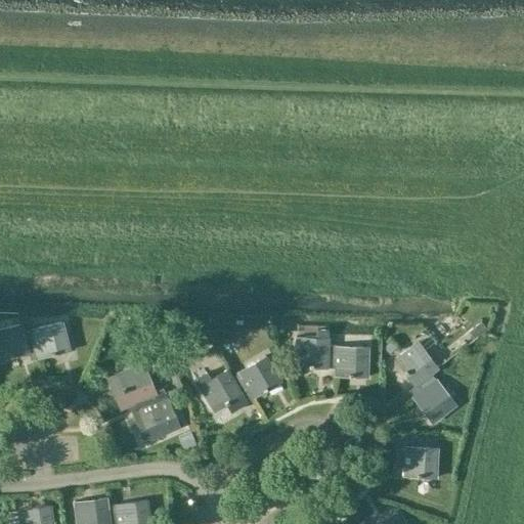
[(33,339),(38,358),(69,351),(61,321),(31,329),(31,331),(23,333),(26,341),(33,339)]
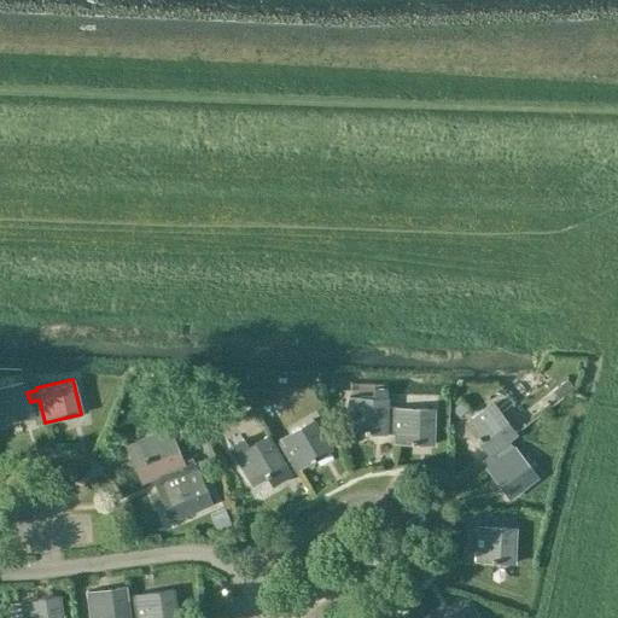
[(36,425),(45,423),(39,400),(30,402),(27,392),(24,382),(0,386),(0,424),(34,417),(36,425)]
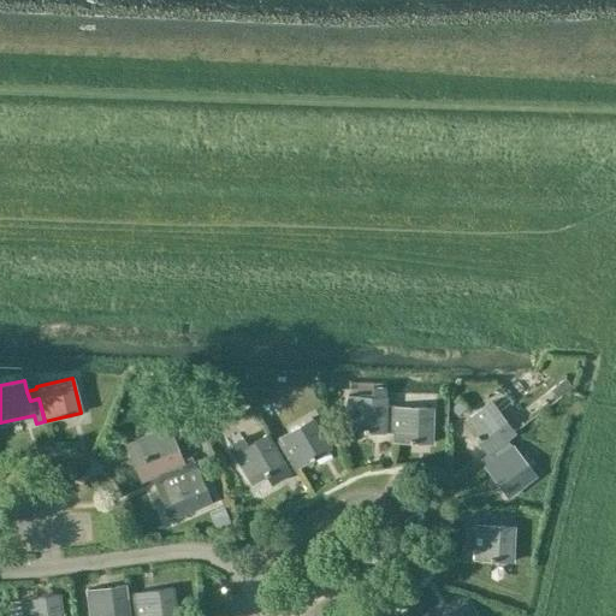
[(384,430),(394,430),(394,419),(385,419),(385,408),(385,397),(348,396),(347,432),(384,433),(384,430)]
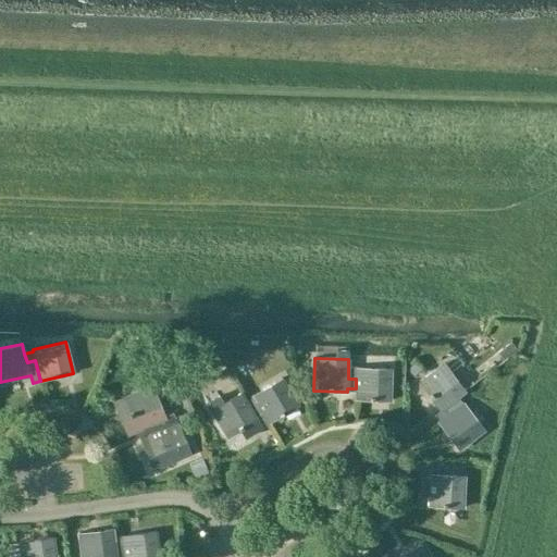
[(442,408),(447,416),(455,409),(449,403),(457,396),(466,391),(445,363),(419,383),(440,410),(442,408)]
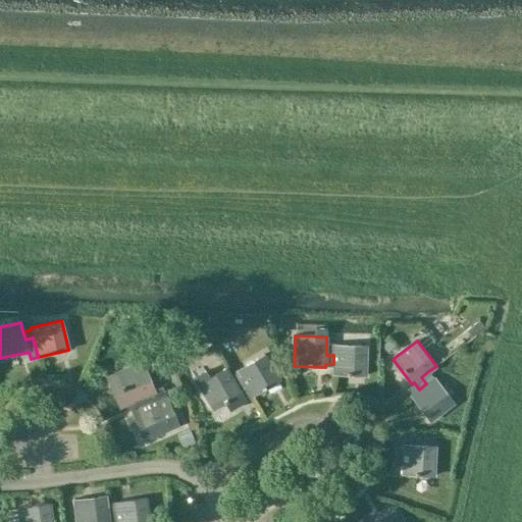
[(333,355),(333,364),(333,375),(365,375),(366,345),(334,345),(334,346),(326,346),(326,355),(333,355)]
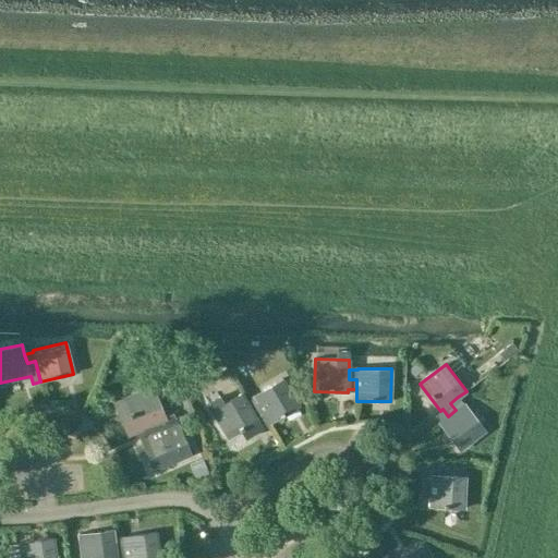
[(254,398),(246,402),(251,410),(258,405),(264,414),(269,424),(299,408),(282,379),(253,396),(254,398)]
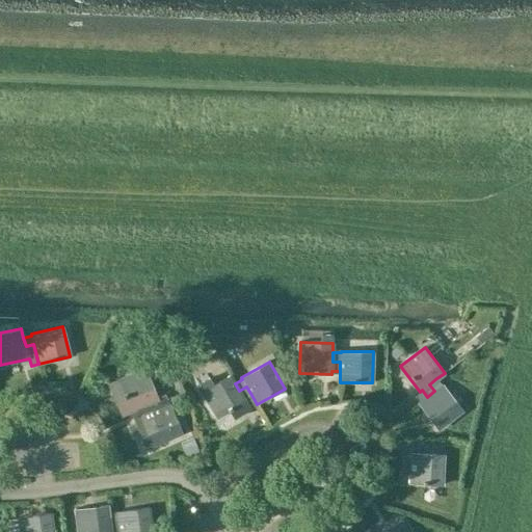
[(145,369),(109,384),(122,415),(131,410),(148,403),(151,411),(159,407),(169,402),(163,387),(155,390),(145,369)]
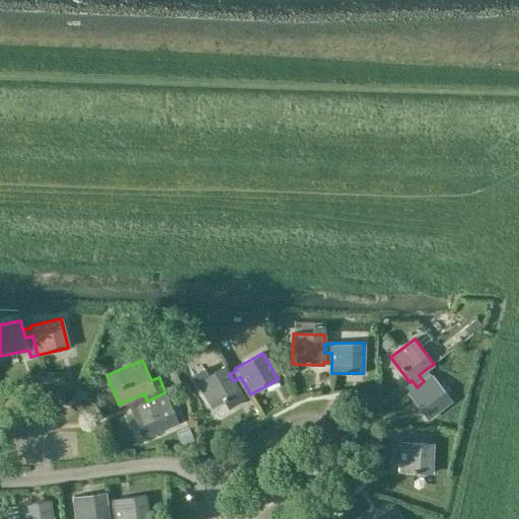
[(239,389),(245,385),(240,377),(233,381),(229,374),(224,366),(209,375),(204,367),(193,374),(212,408),(224,400),(228,408),(244,398),(239,389)]
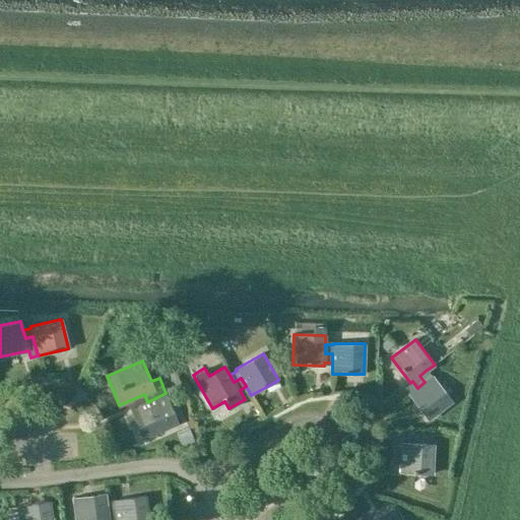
[(432,377),(427,370),(419,376),(425,382),(417,388),(408,394),(428,419),(452,401),(433,376),(432,377)]
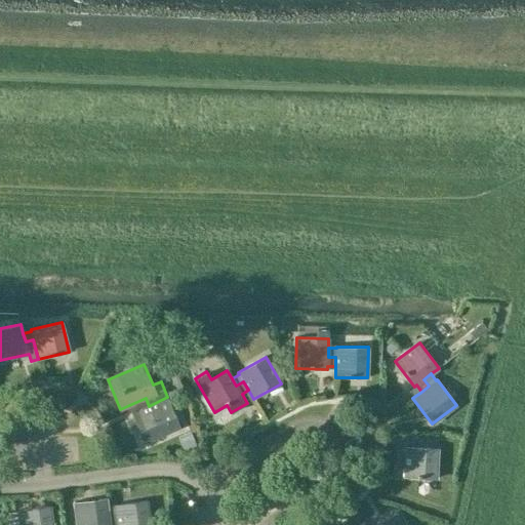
[(149,406),(146,398),(129,405),(133,412),(131,413),(145,442),(179,427),(167,397),(157,402),(149,406)]
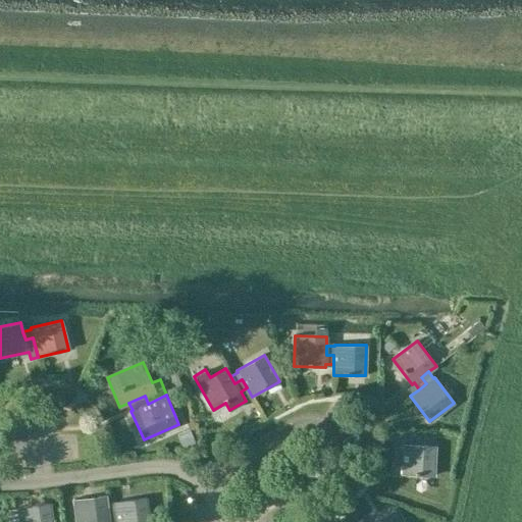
[(395,450),(394,465),(403,466),(402,474),(433,476),(435,446),(404,444),(403,450),(395,450)]
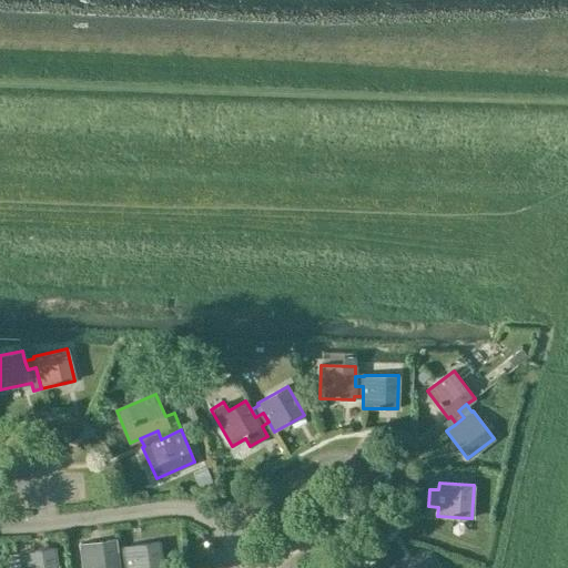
[(114,538),(80,544),(83,567),(127,567),(128,567),(127,557),(118,559),(115,549),(114,538)]
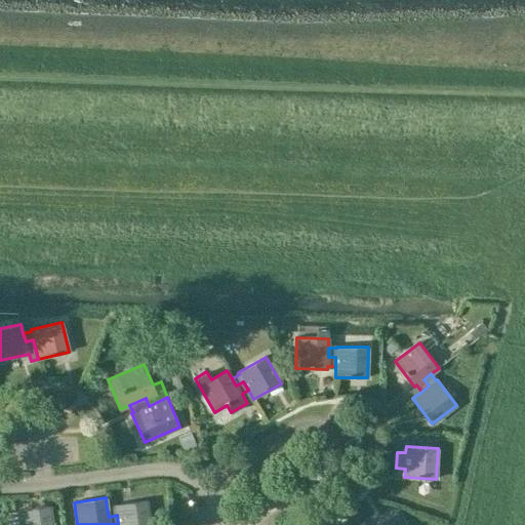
[(117,515),(118,524),(117,524),(150,524),(147,500),(115,505),(115,507),(107,508),(109,517),(117,515)]
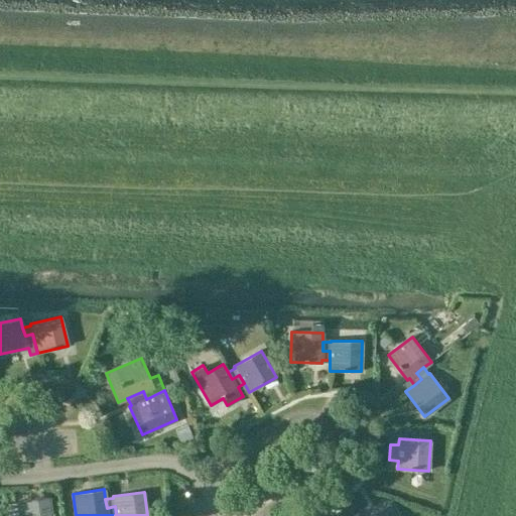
[(18,502),(19,515),(51,515),(48,497),(18,502)]
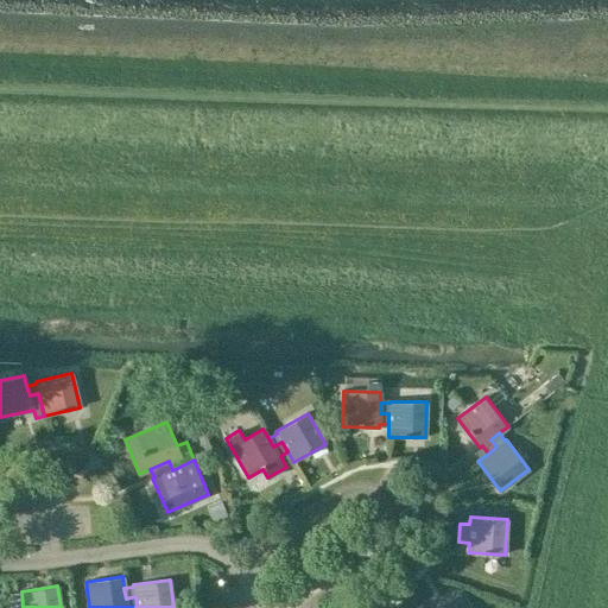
[(466,607),(457,594),(431,607),(466,607)]
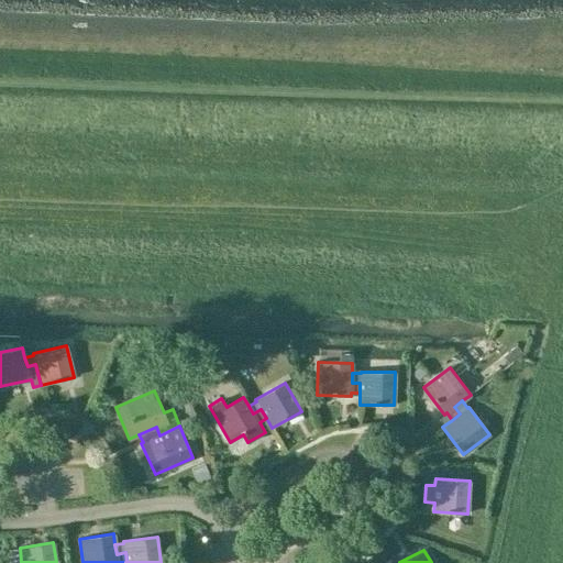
All buildings are outlined.
